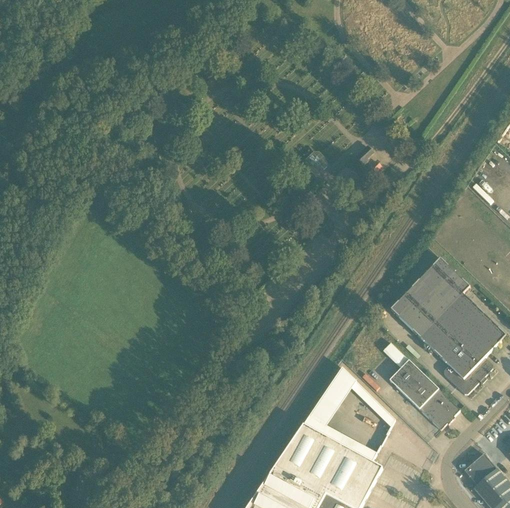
[(367,144),(354,156),(362,164),(368,159),(367,157),(373,151),(367,144)]
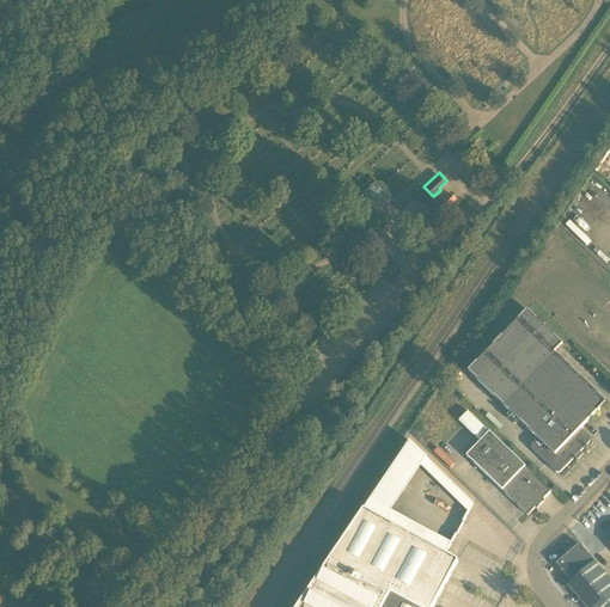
[(595,392),(553,350),(560,342),(525,307),(467,368),(518,418),(536,435),(529,441),(529,446),(554,470),(557,470),(575,453),(579,449),(578,448),(587,439),(587,434),(579,425),(603,399),(595,392)]
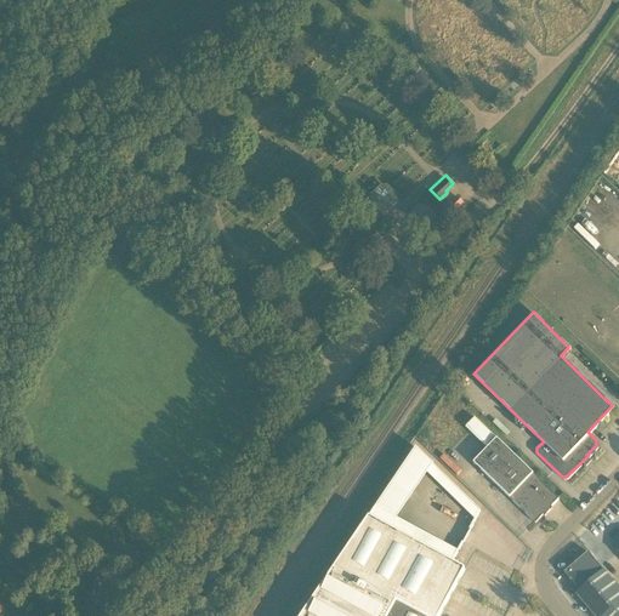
[(557,495),(533,472),(473,414),(463,423),(484,445),(471,458),(533,519),(541,512),(543,513),(551,505),(550,503),(557,495)]
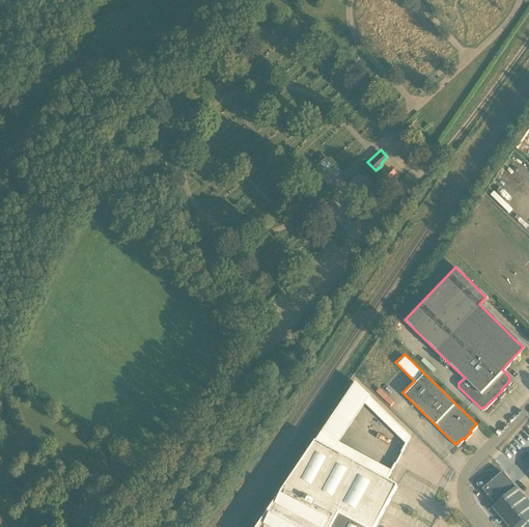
[(371,526),(395,483),(313,440),(254,526),(371,526)]
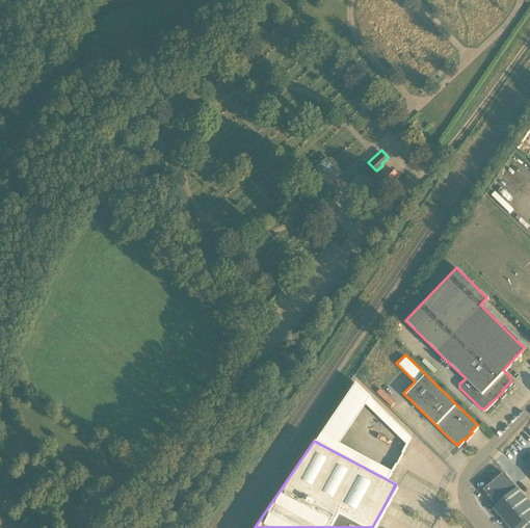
[(529,442),(521,451),(529,460),(529,459),(529,442)]
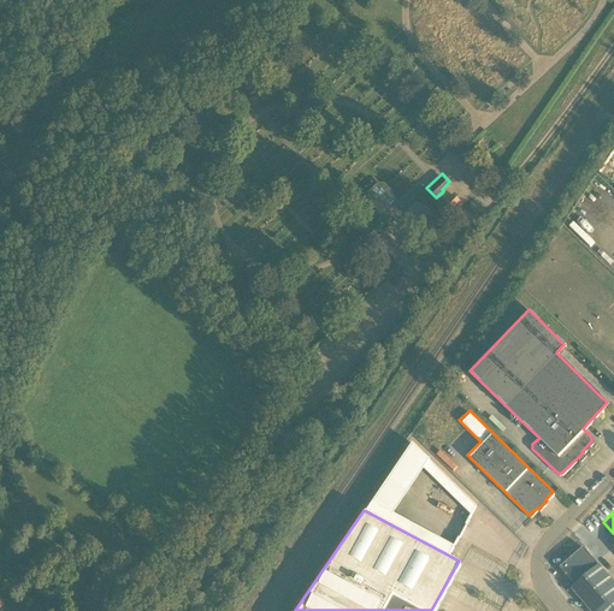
[(613,610),(613,581),(577,539),(559,555),(579,577),(570,586),(592,610),(613,610)]
